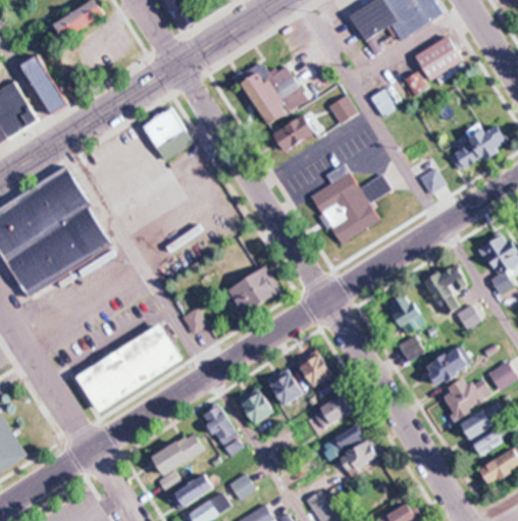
[(187,0),(198,18),(179,29),(162,0),(187,0)]
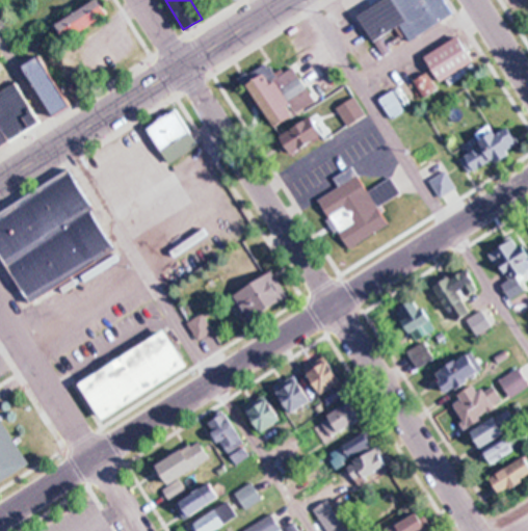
[(379,54),(357,18),(384,0),(440,0),(449,14),(405,43),(398,32),(379,45),(385,51),(379,54)]
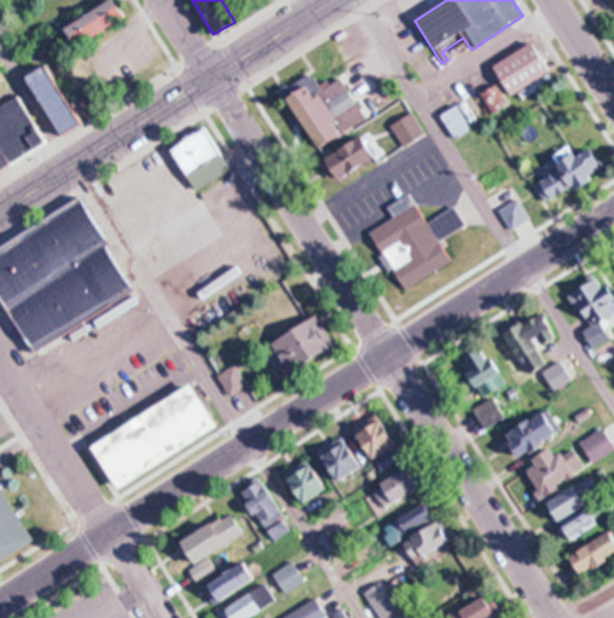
[(128,21),(79,53),(67,35),(115,3),(128,21)]
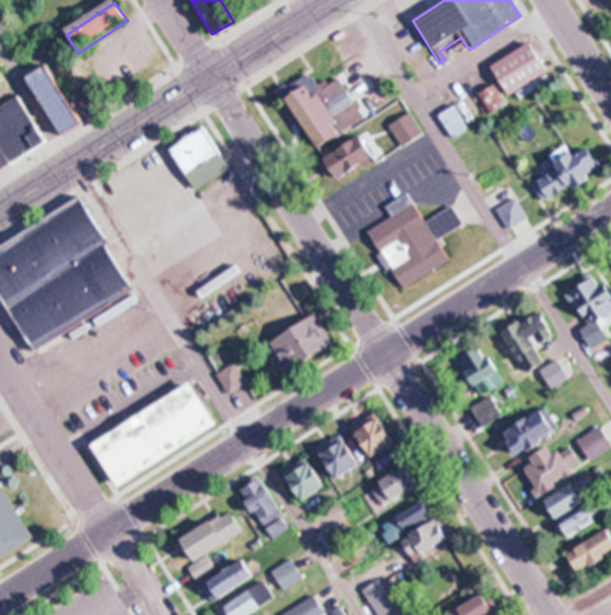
[(537,83),(509,100),(488,66),(526,43),(543,74),(534,80),(537,83)]
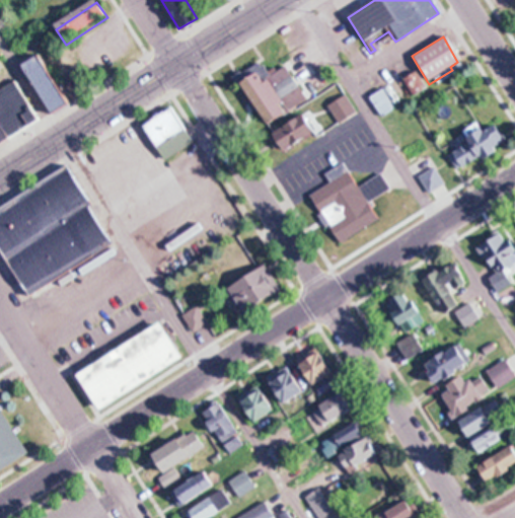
[(51,113),(74,100),(45,56),(23,68),(51,113)]
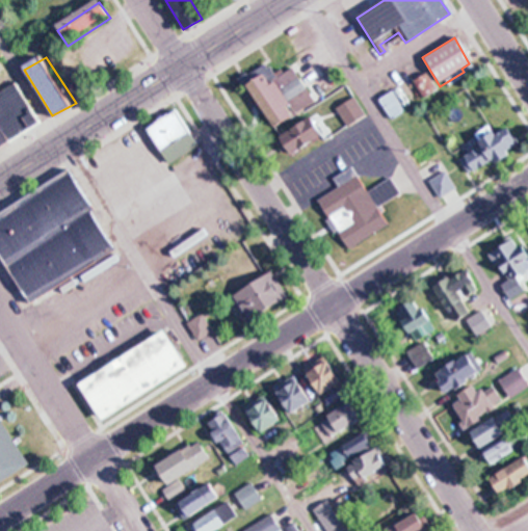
[(288,67),(311,102),(268,128),(238,79),(264,63),(272,76),(288,67)]
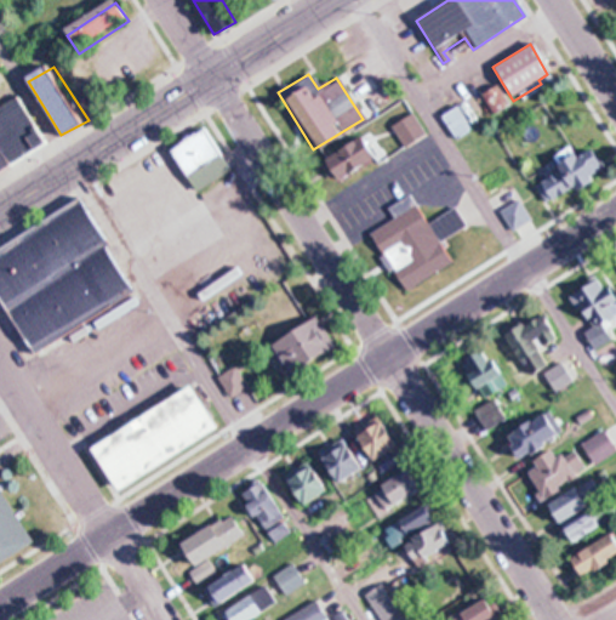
[(479,96),(496,86),(506,103),(489,113),(479,96)]
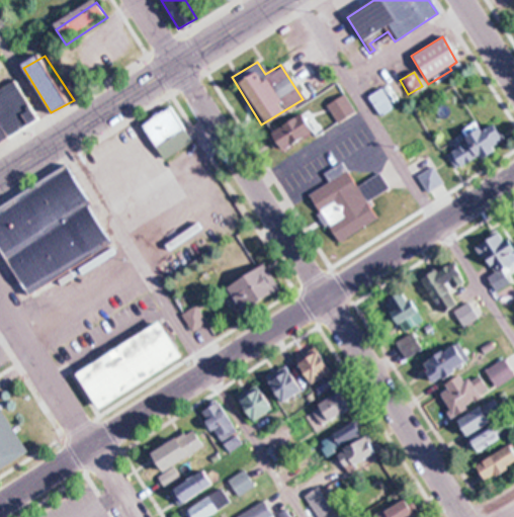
[(0,128),(6,139),(35,117),(12,81),(0,88),(0,128)]
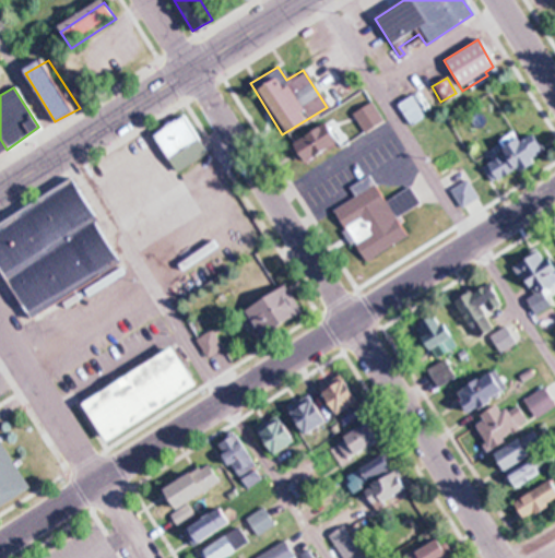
[(397,104),(418,91),(430,110),(408,123),(397,104)]
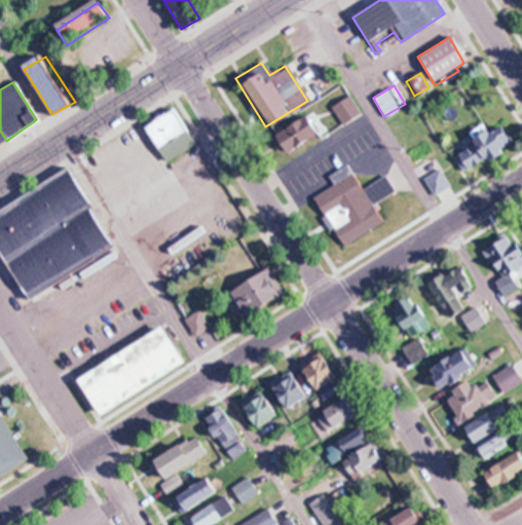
[(330,108),(345,97),(358,114),(342,125),(330,108)]
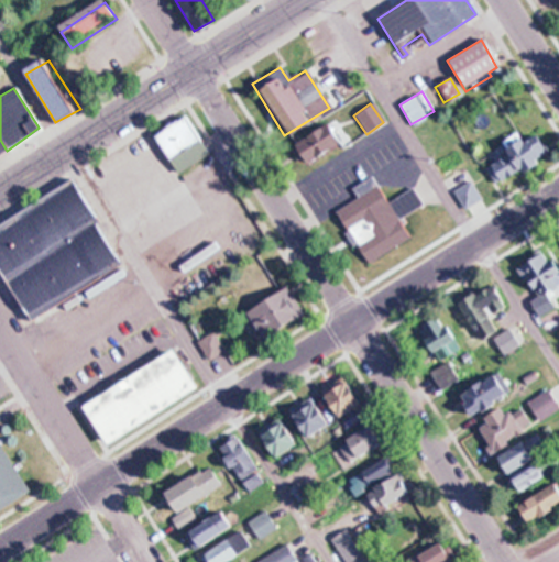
[(172,163),(159,140),(192,120),(205,143),(172,163)]
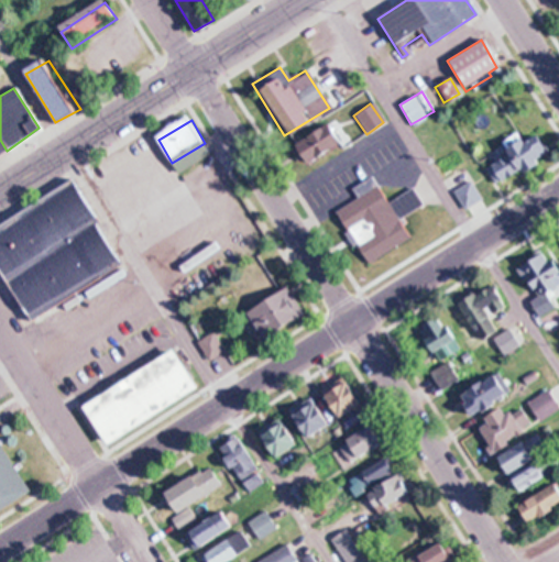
[(306,164),(295,146),(327,124),(338,142),(306,164)]
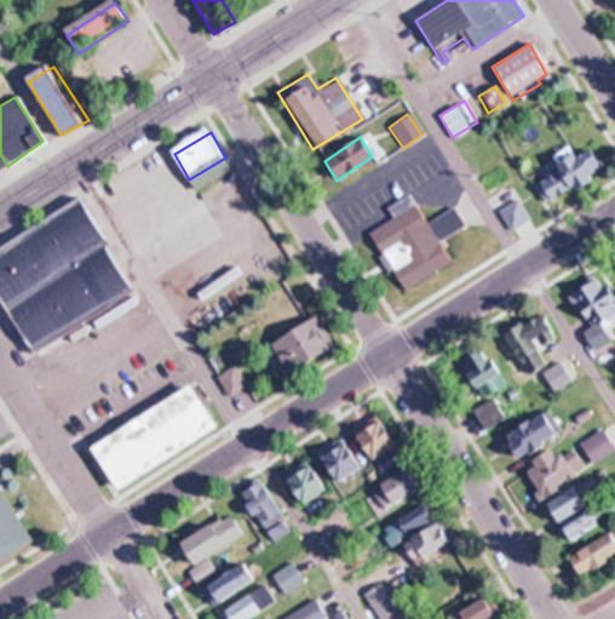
[(599,171),(570,190),(565,184),(557,190),(546,175),(585,148),(599,171)]
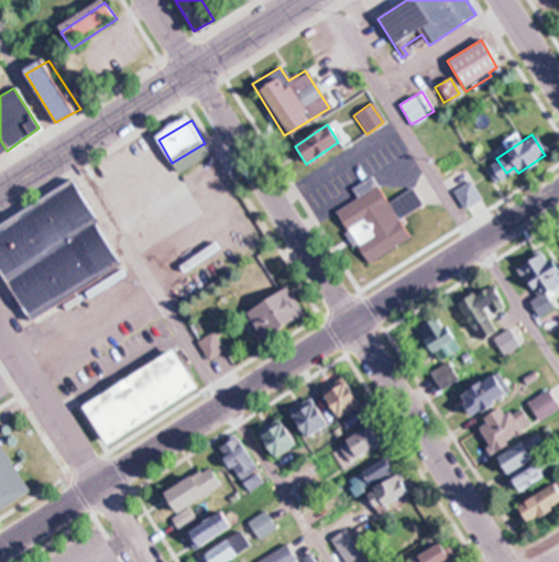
[(385,204),(410,188),(420,206),(398,219),(409,238),(364,264),(332,211),(357,197),(351,188),(370,177),(382,197),(385,204)]
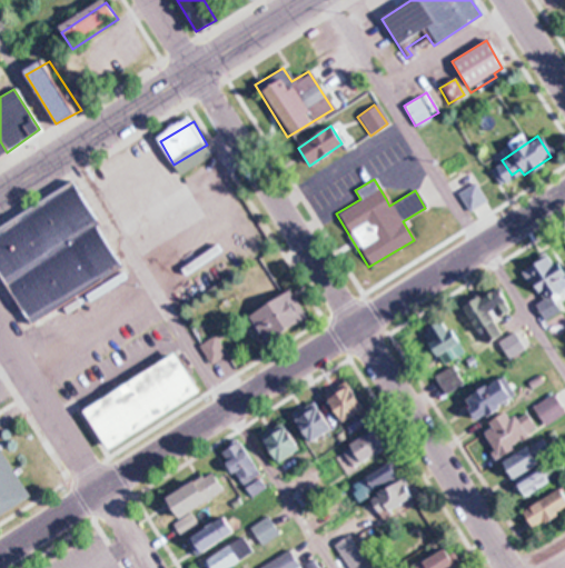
[(0,275),(31,326),(126,270),(75,187),(0,235),(0,275)]
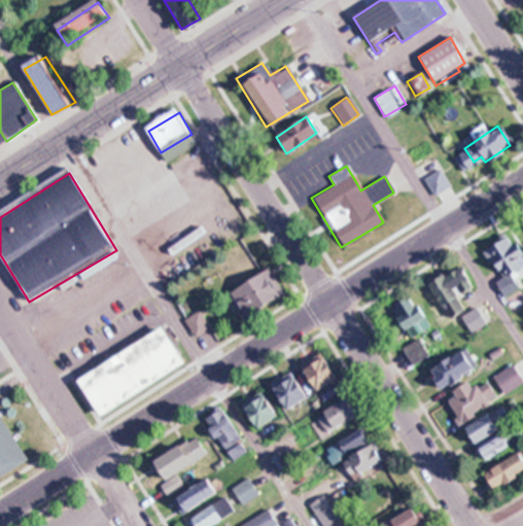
[(522,259),(522,261),(502,277),(484,253),(506,238),(522,259)]
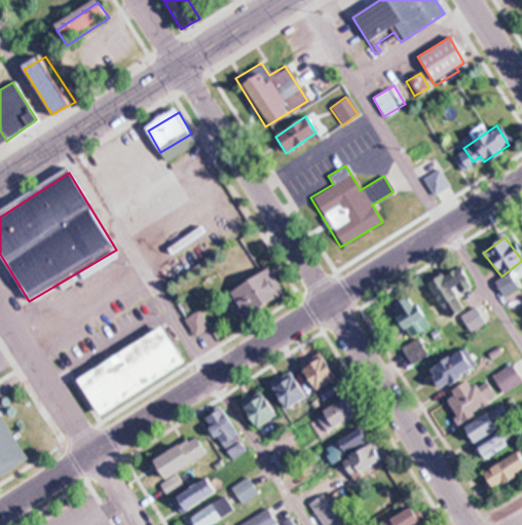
[(451,287),(462,310),(447,317),(437,298),(432,300),(422,282),(456,265),(467,287),(458,291),(455,285),(451,287)]
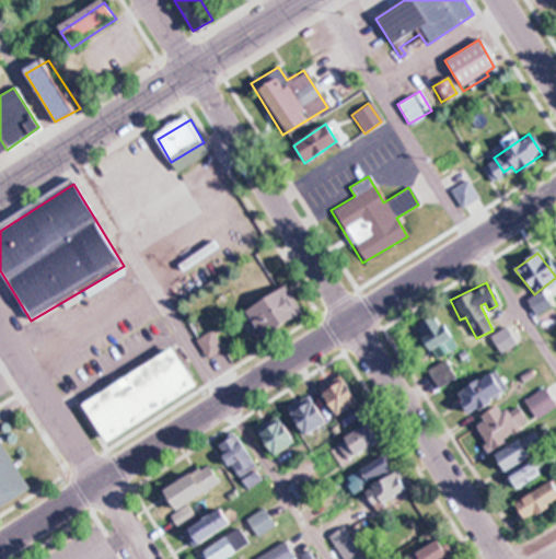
[(300,312),(261,338),(243,312),(284,286),(300,312)]
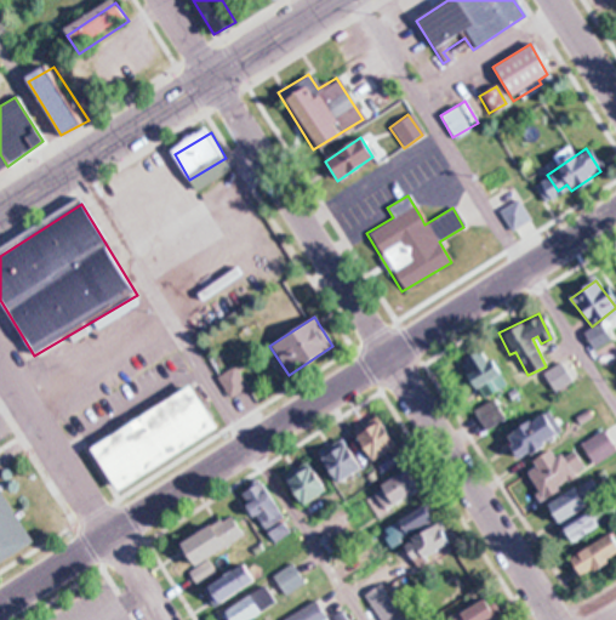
[(492,359),(507,382),(480,398),(461,363),(480,351),(488,362),(492,359)]
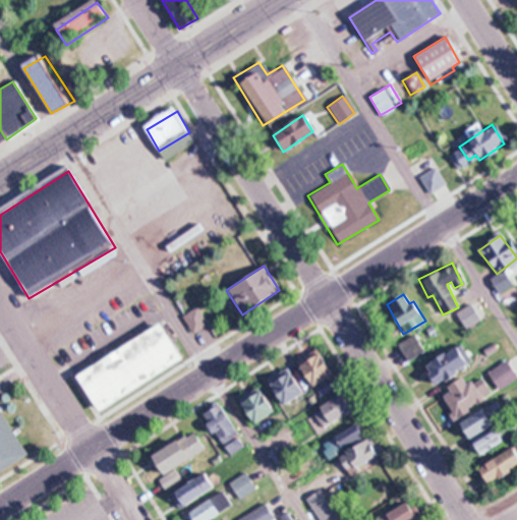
[(467,305),(476,319),(463,328),(454,314),(467,305)]
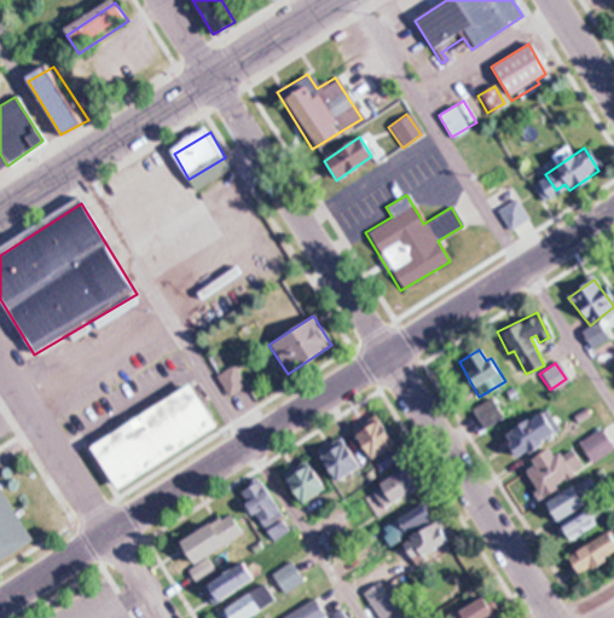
[(216,377),(232,368),(244,386),(229,396),(216,377)]
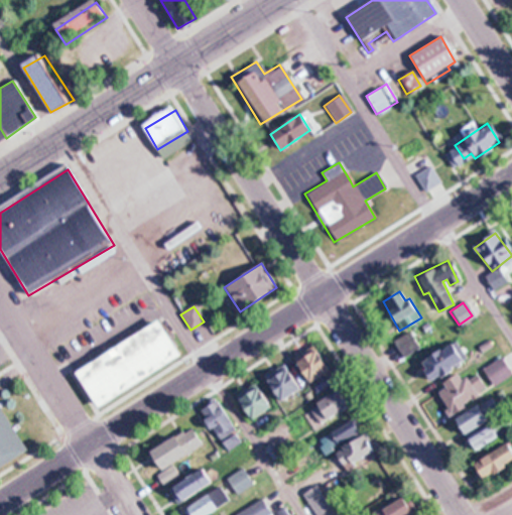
[(83,371),(103,403),(182,354),(165,325),(83,371)]
